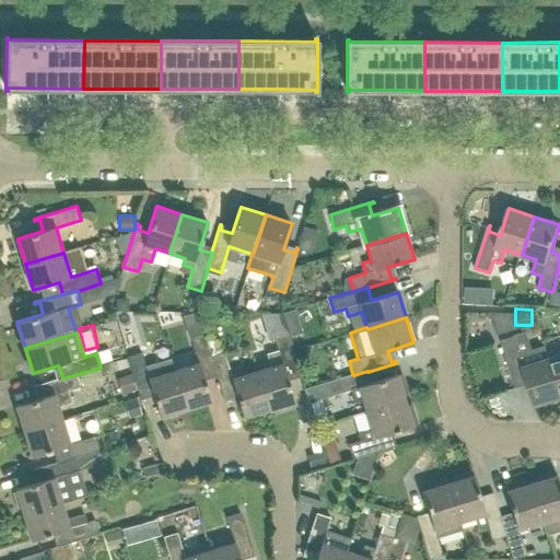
[(174,371),(186,409),(212,401),(203,375),(216,372),(217,372),(212,357),(206,333),(191,337),(199,363),(174,371)]
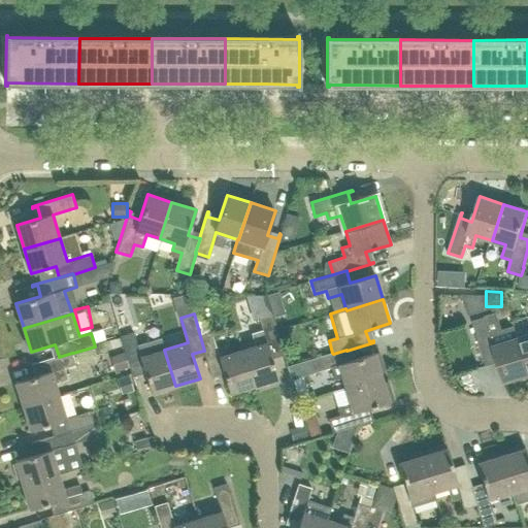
[(243,350),(254,387),(278,380),(271,355),(283,351),(293,386),(294,386),(272,315),(259,319),(266,342),(243,350)]
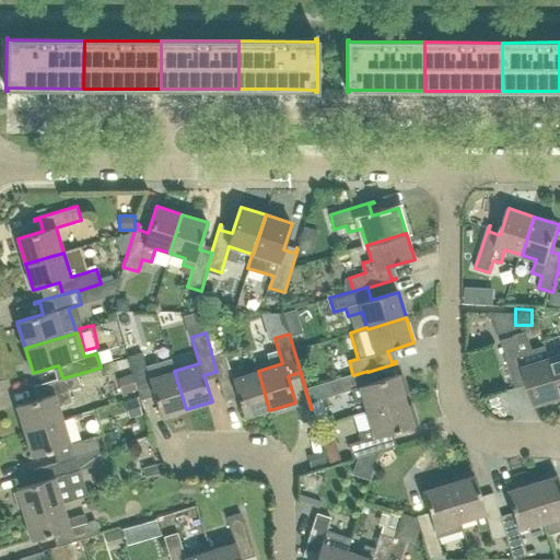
[(502,341),(516,388),(517,388),(516,383),(527,380),(536,406),(559,397),(559,393),(549,359),(550,359),(546,346),(545,346),(546,348),(532,352),(526,334),(502,341)]
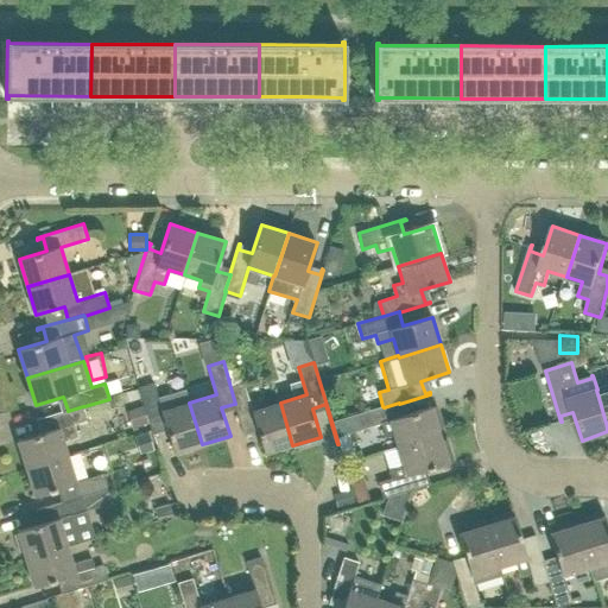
[(202,444),(189,403),(163,410),(154,382),(139,387),(151,428),(165,424),(175,454),(202,444)]
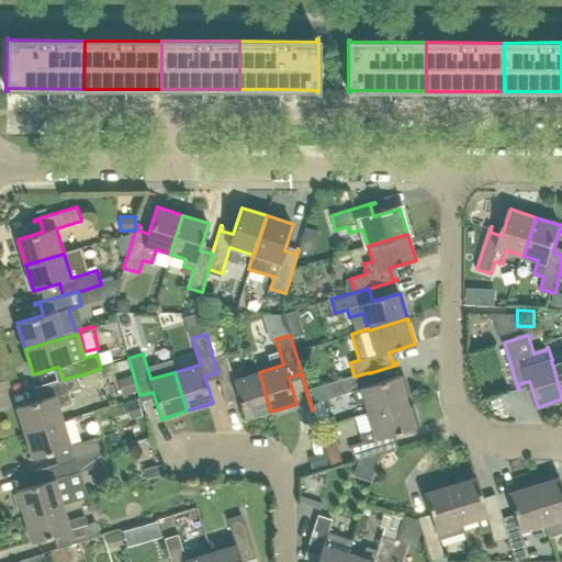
[(270,412),(259,372),(234,380),(226,355),(213,358),(217,373),(216,373),(225,402),(226,402),(225,396),(236,393),(245,419),(270,412)]
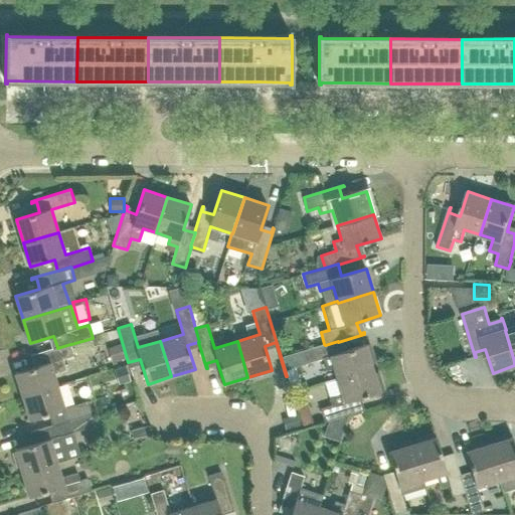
[(505,330),(514,361),(514,327),(506,330),(505,330)]
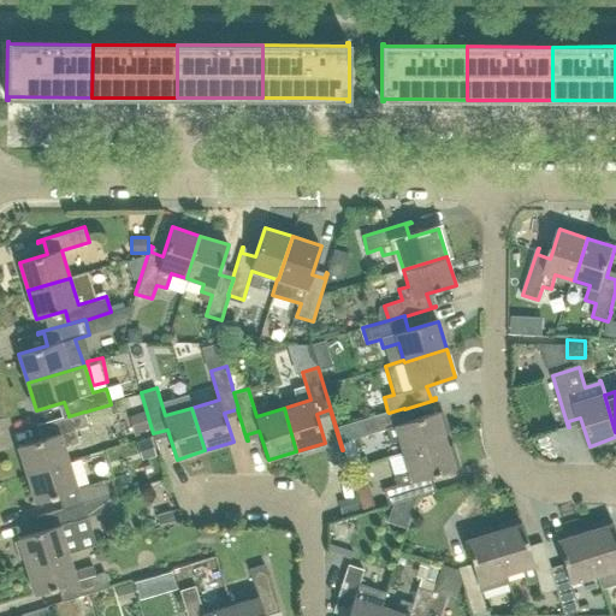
[(408,421),(404,409),(404,408),(389,413),(388,412),(362,419),(337,426),(342,443),(367,436),(395,427),(403,454),(446,440),(438,413),(408,421)]
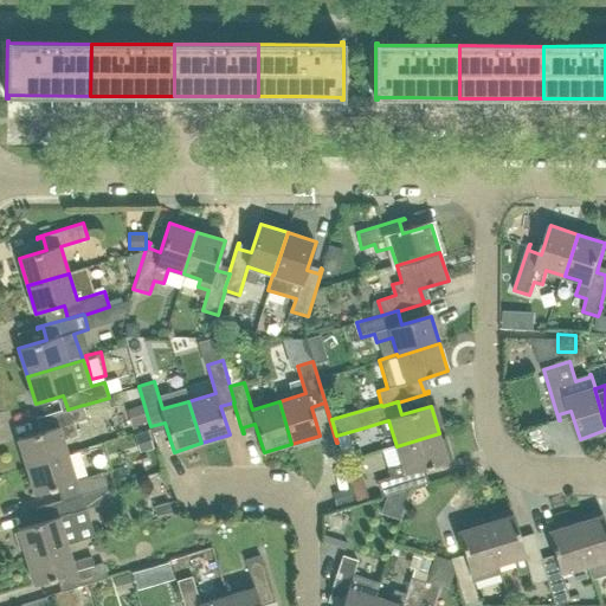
[(148,421),(142,404),(127,408),(131,426),(148,421)]
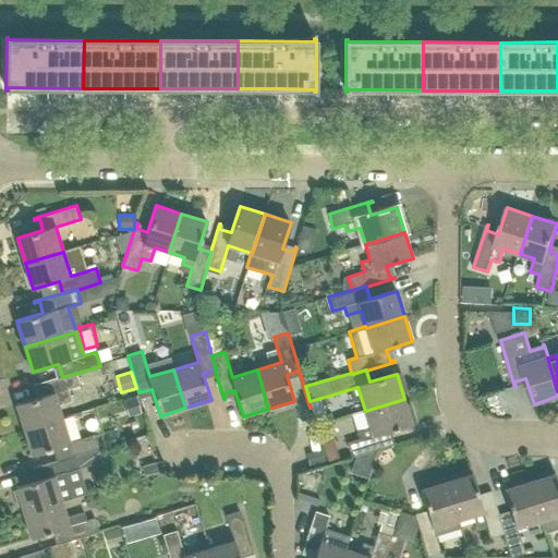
[(81,386),(77,373),(76,373),(62,377),(62,376),(33,385),(34,387),(39,385),(43,396),(16,404),(24,431),(63,419),(59,404),(72,401),(69,390),(81,386)]
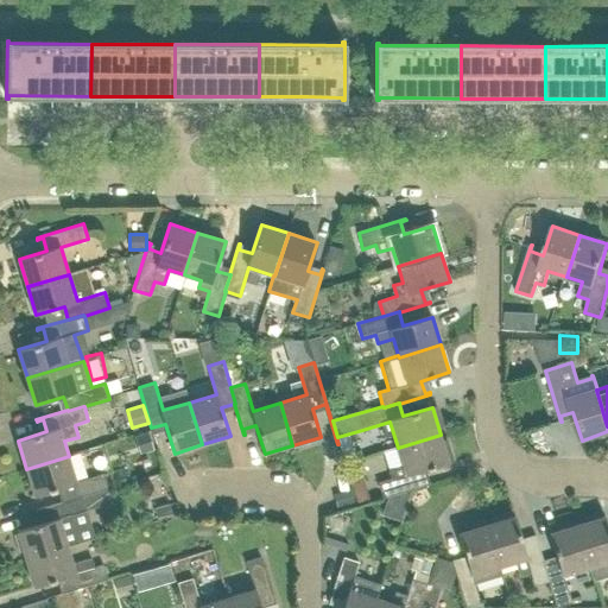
[(387,469),(391,479),(379,483),(384,498),(431,483),(431,482),(425,483),(422,472),(449,463),(441,435),(398,448),(404,464),(387,469)]
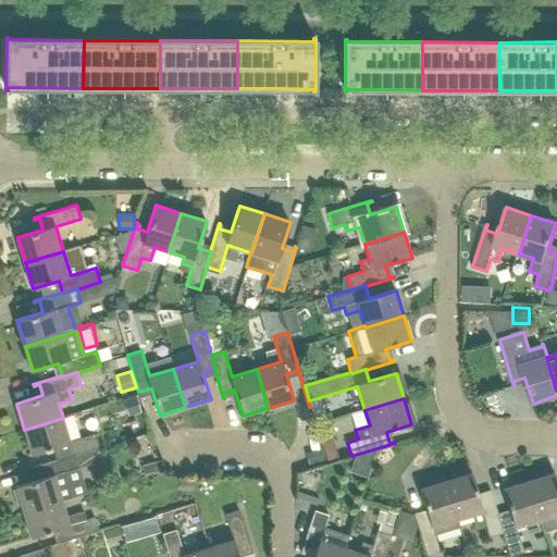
[(63,418),(24,430),(32,455),(58,446),(62,458),(62,459),(76,455),(76,456),(100,448),(96,434),(71,442),(63,418)]
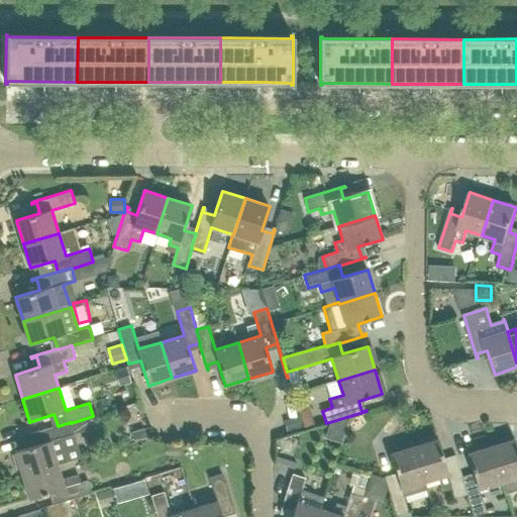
[(297,395),(285,396),(290,428),(301,426),(297,395)]
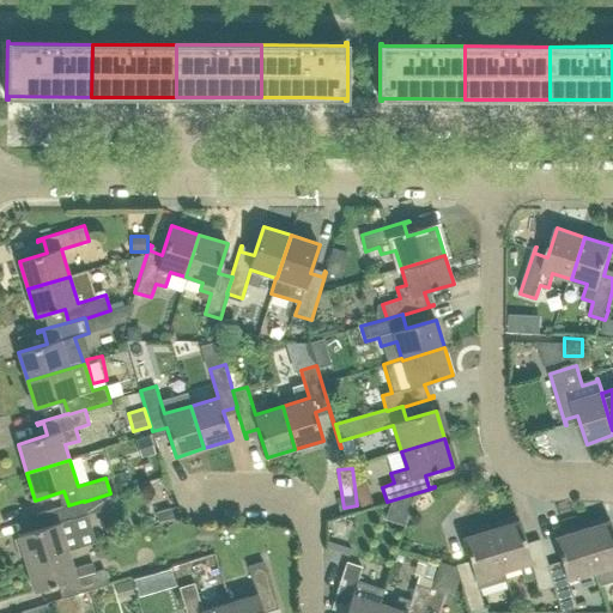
[(89,516),(84,502),(84,501),(68,505),(68,504),(36,514),(37,516),(43,514),(47,527),(18,535),(26,563),(70,551),(78,547),(70,521),(89,516)]
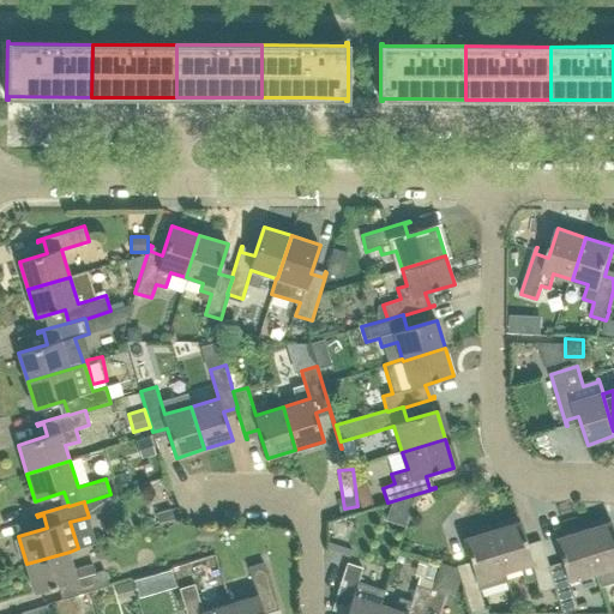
[(540,593),(554,588),(555,588),(551,572),(551,571),(541,540),(540,540),(541,546),(529,551),(519,521),(492,529),(505,573),(519,569),(524,582),(536,578),(540,593)]
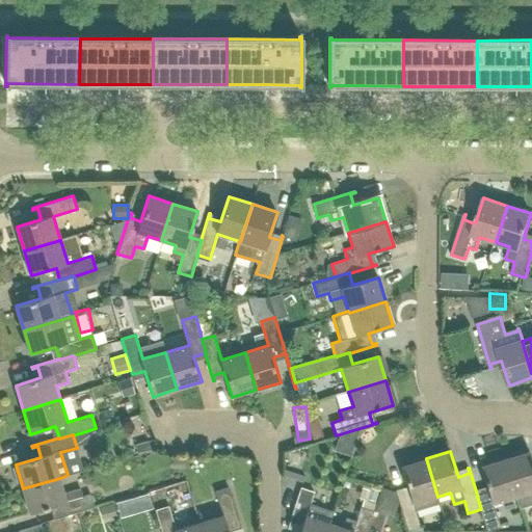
[(531,458),(530,452),(505,459),(516,497),(527,494),(529,501),(531,499),(531,458)]
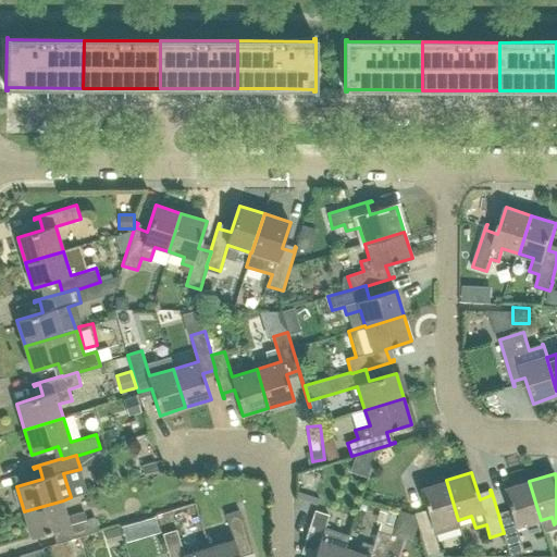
[(433,528),(458,520),(446,480),(420,489),(429,515),(417,518),(416,512),(413,514),(428,556),(442,553),(433,528)]
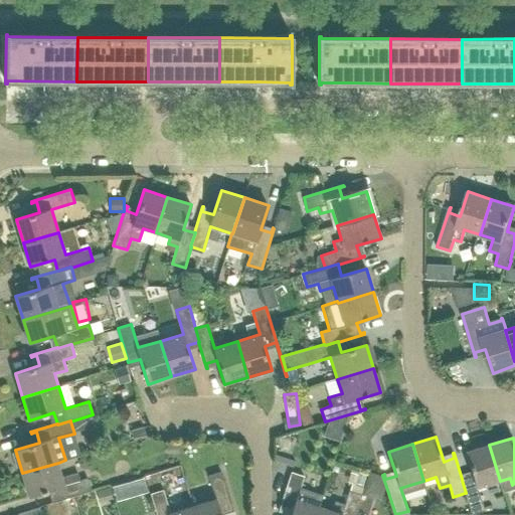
[(473,476),(462,479),(462,480),(466,493),(465,493),(472,514),(485,511),(478,488),(500,481),(489,445),(465,452),(473,476)]
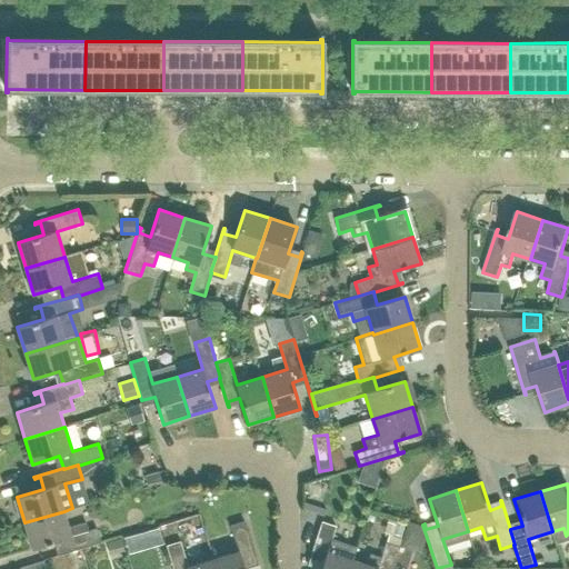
[(65,511),(25,522),(32,549),(59,541),(62,552),(58,555),(58,556),(101,542),(97,528),(88,530),(86,522),(69,527),(65,511)]
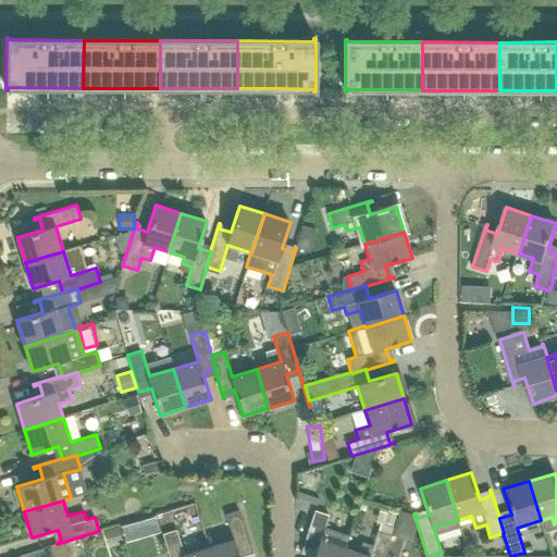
[(378,530),(391,534),(397,512),(386,509),(382,523),(380,522),(378,530)]
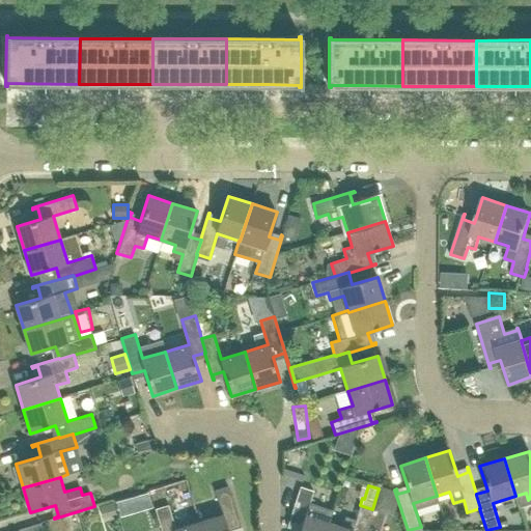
[(199,522),(201,530),(229,530),(228,526),(239,523),(241,528),(242,528),(229,486),(216,491),(223,515),(199,522)]
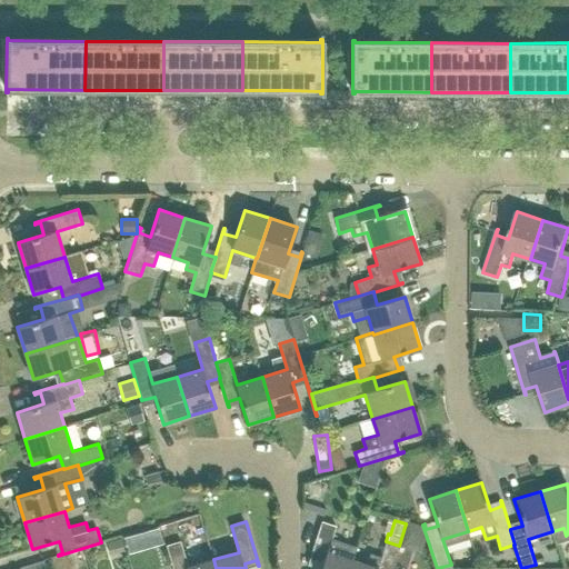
[(321,568),(349,568),(352,560),(357,547),(332,539),(337,526),(322,521),(308,566),(310,566),(311,561),(323,565),(321,568)]
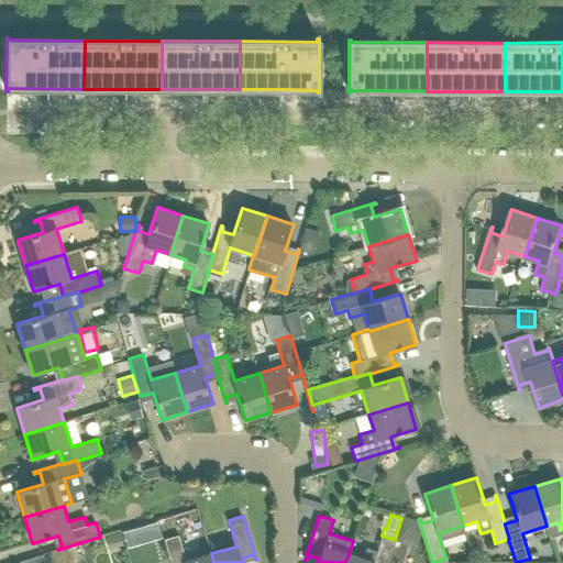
[(184,552),(187,560),(233,542),(230,534),(184,552)]
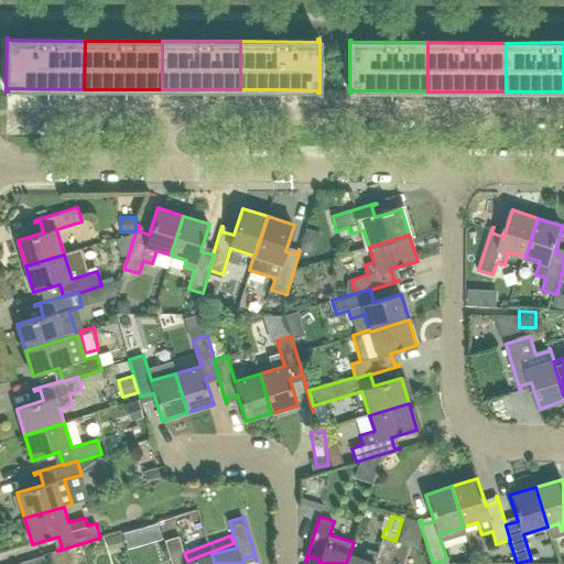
[(214,563),(212,554),(187,562),(179,537),(165,541),(172,563),(214,563)]
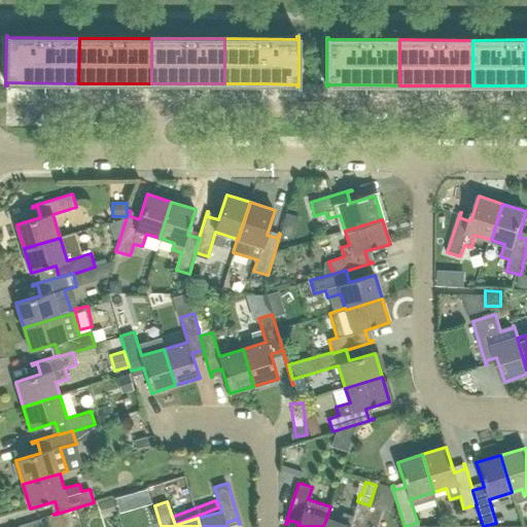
[(326,519),(323,526),(363,526),(371,506),(358,502),(354,516),(342,512),(339,522),(326,519)]
